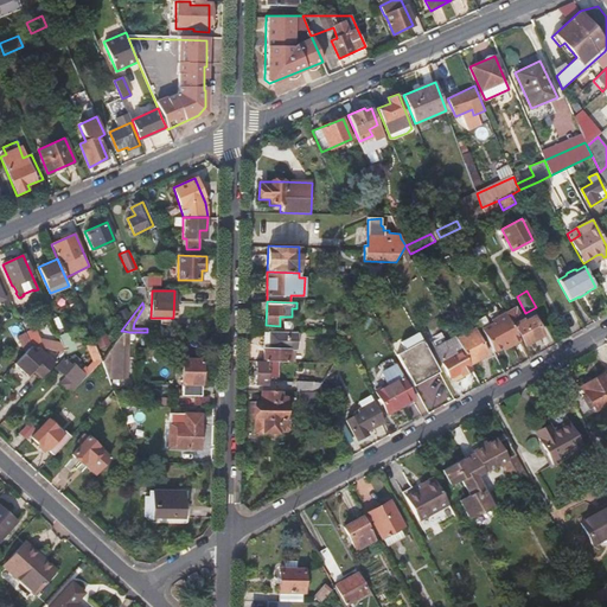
[(492,321),(481,328),(493,351),(502,346),(503,349),(521,339),(512,326),(505,312),(491,320),(492,321)]
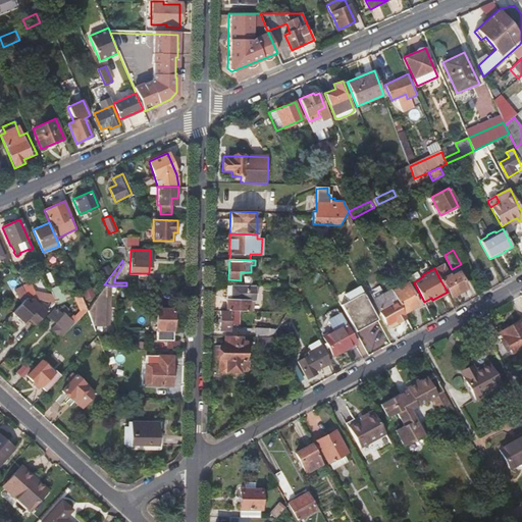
[(448,276),(440,280),(448,292),(451,298),(466,289),(458,273),(450,278),(448,276)]
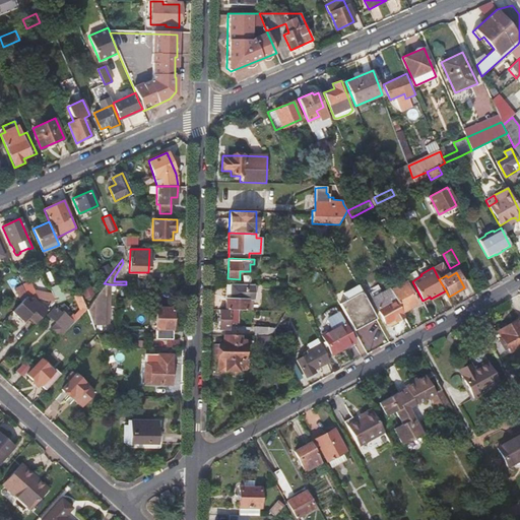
[(296,281),(290,286),(302,286),(305,280),(299,276),(296,281)]
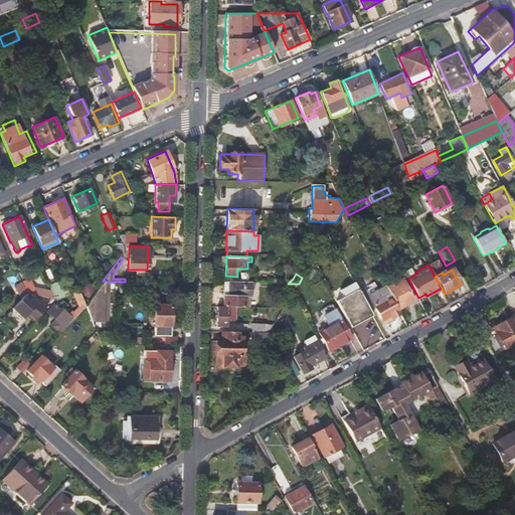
[(29,279),(20,283),(25,294),(24,294),(33,296),(55,300),(52,292),(51,290),(35,291),(29,279)]
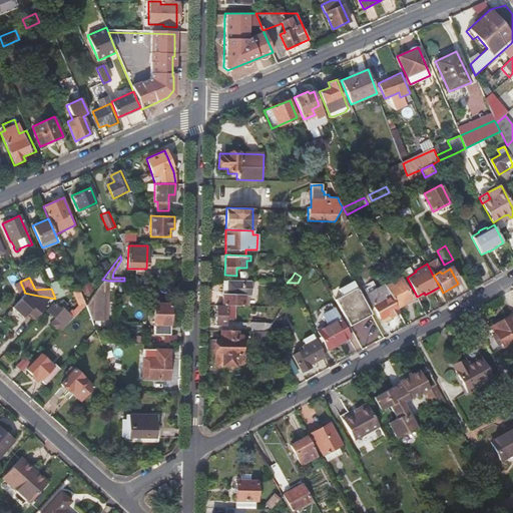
[(401,278),(385,286),(397,308),(413,300),(401,278)]
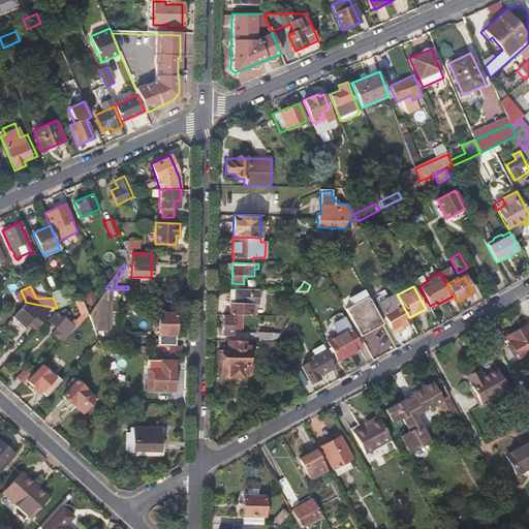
[(113,289),(107,288),(89,314),(95,331),(111,331),(113,289)]
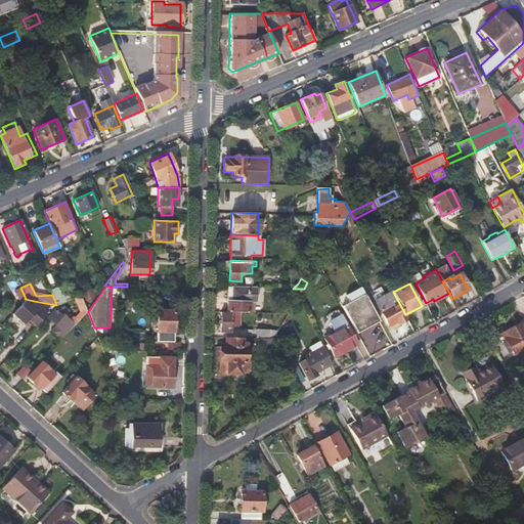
[(258,288),(231,287),(231,294),(227,294),(227,311),(239,312),(251,312),(251,302),(257,302),(258,288)]
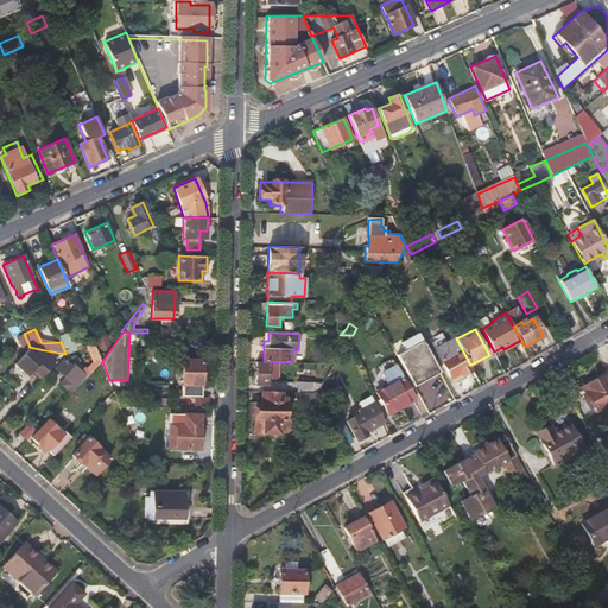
[(401,342),(406,349),(423,340),(419,333),(401,342)]
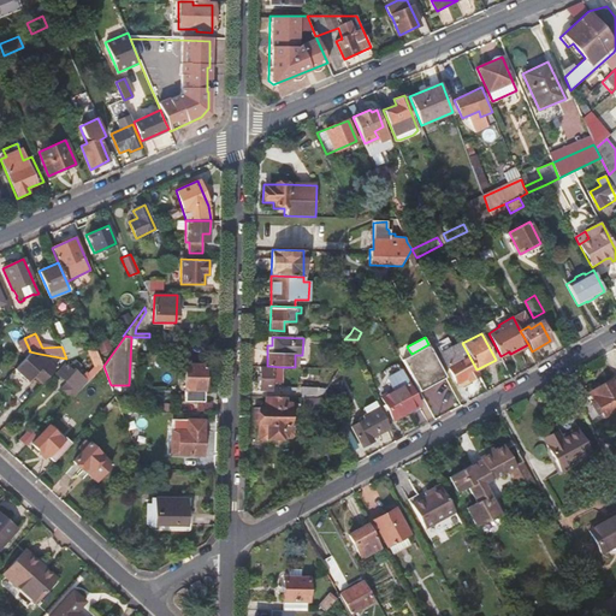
[(16,347),(25,356),(29,353),(29,351),(30,351),(24,338),(16,347)]
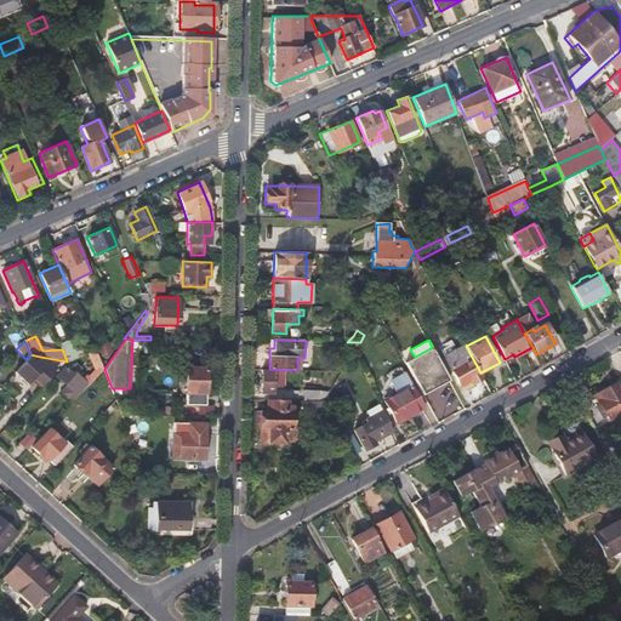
[(465,345),(443,355),(460,387),(471,381),(473,383),(483,379),(465,345)]
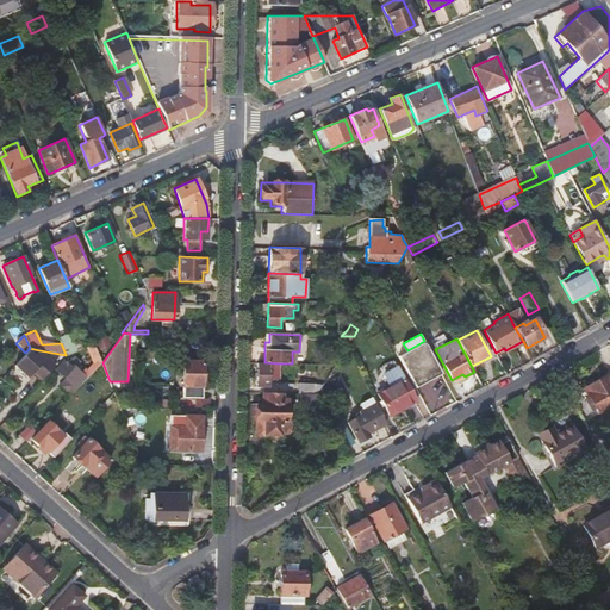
[(416,387),(442,374),(424,341),(408,350),(398,355),(416,387)]
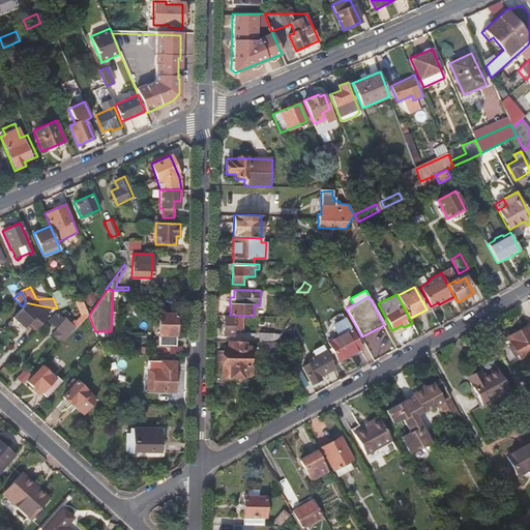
[(61,298),(54,300),(57,308),(58,310),(65,306),(61,298)]
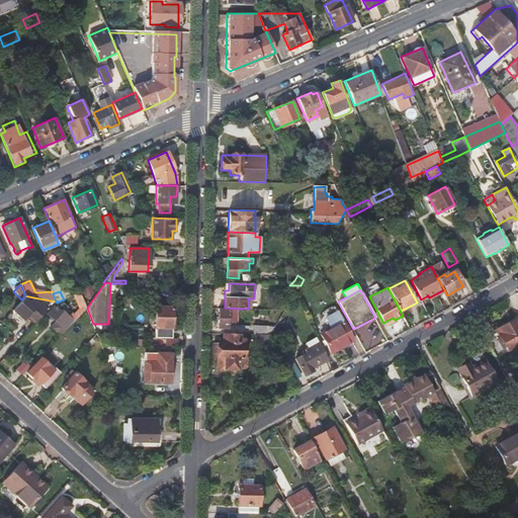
[(64,331),(73,321),(86,308),(86,307),(85,305),(80,293),(80,292),(74,294),(72,295),(78,311),(73,316),(71,314),(69,317),(64,313),(68,309),(62,304),(57,309),(55,308),(48,316),(55,323),(49,329),(58,337),(64,331)]
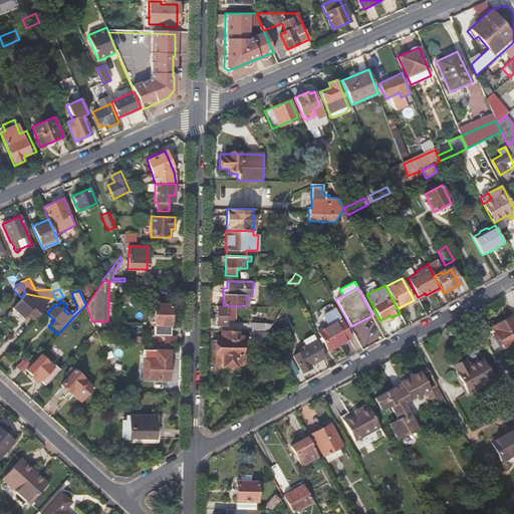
[(27,313),(35,320),(46,307),(33,295),(29,299),(24,294),(21,297),(11,308),(22,318),(27,313)]
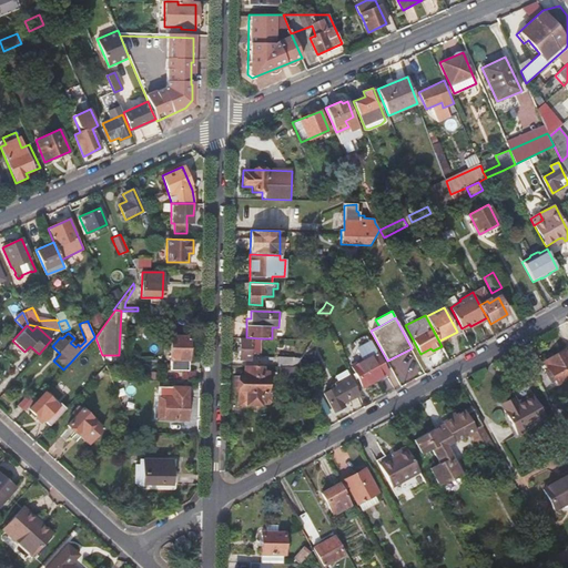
[(171,371),(188,371),(189,336),(170,336),(171,371)]
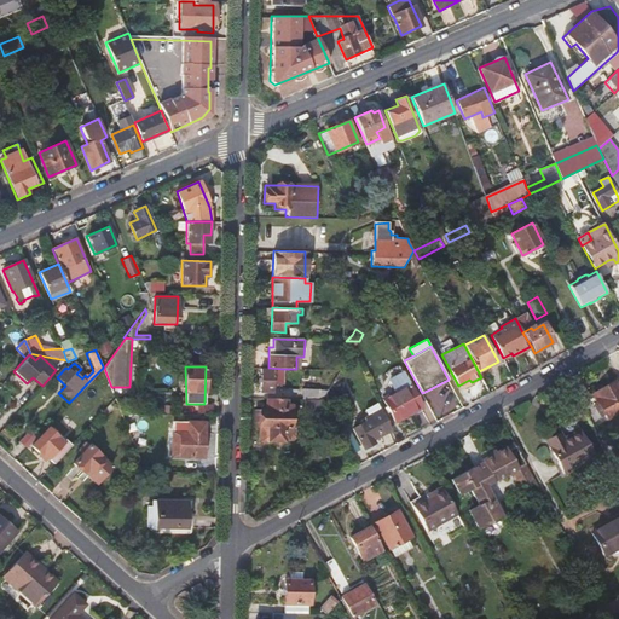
[(282,383),(283,369),(268,368),(260,368),(260,392),(273,392),(273,383),(282,383)]
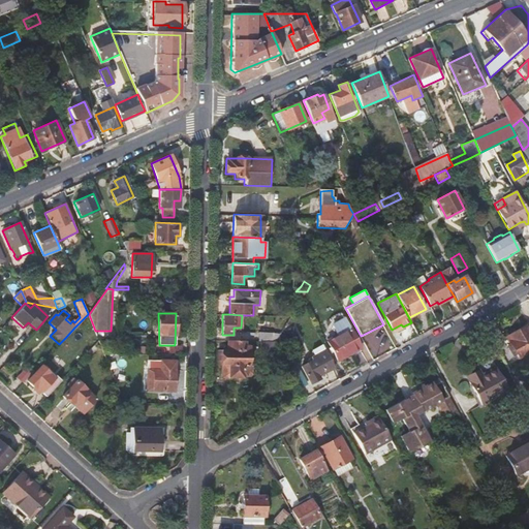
[(332,324),(338,335),(327,341),(338,361),(361,348),(344,317),(332,324)]
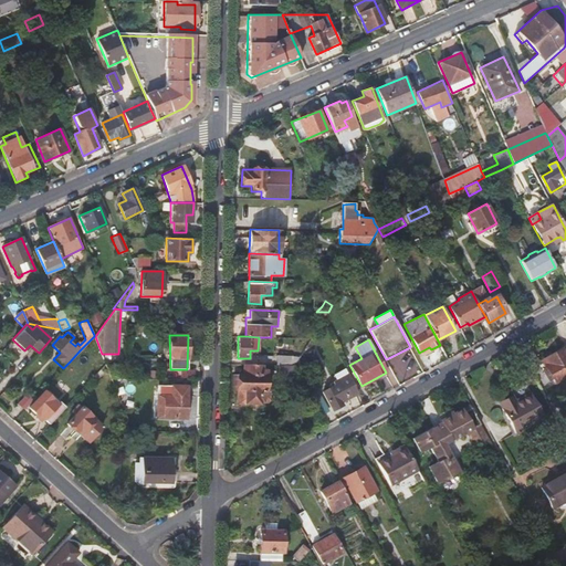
[(314,348),(306,353),(312,360),(318,357),(314,348)]
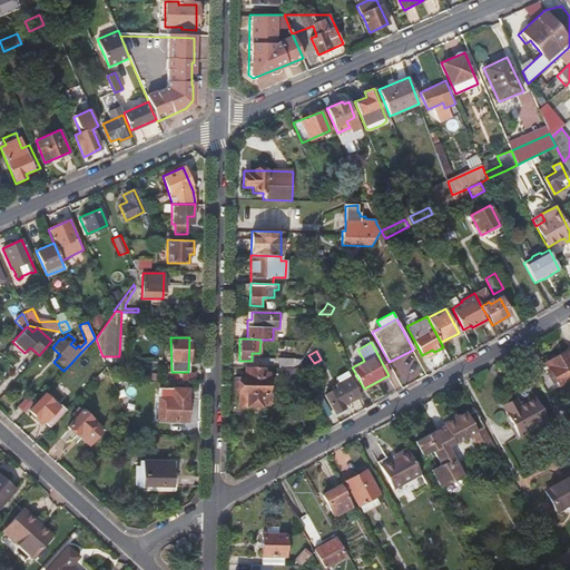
[(569,379),(569,357),(566,351),(546,362),(559,385),(569,379)]
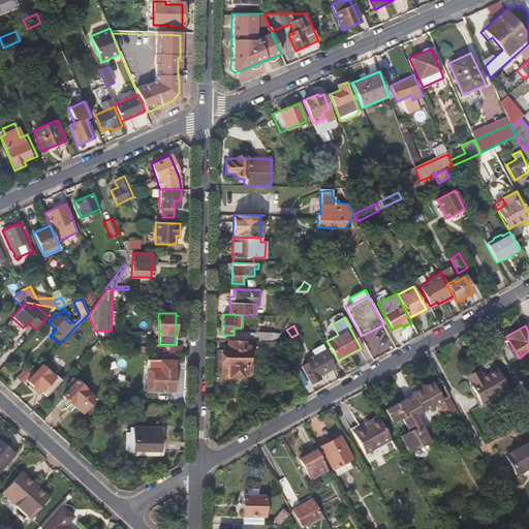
[(258,333),(258,342),(259,342),(275,343),(281,334),(258,333)]
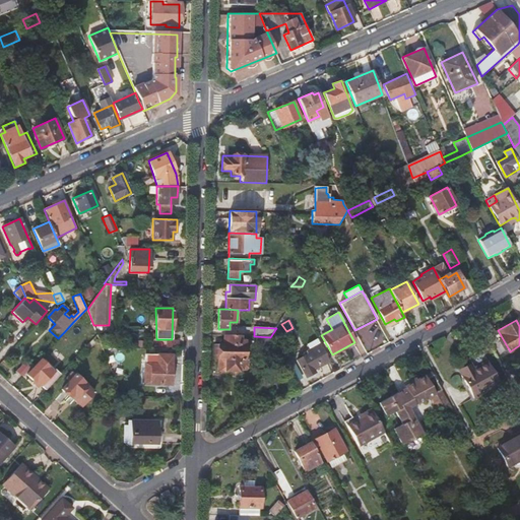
[(218,345),(217,360),(217,371),(239,372),(240,369),(246,370),(248,368),(248,361),(247,360),(244,360),(245,350),(248,351),(248,347),(250,347),(250,340),(242,340),(242,336),(223,335),(223,345),(218,345)]
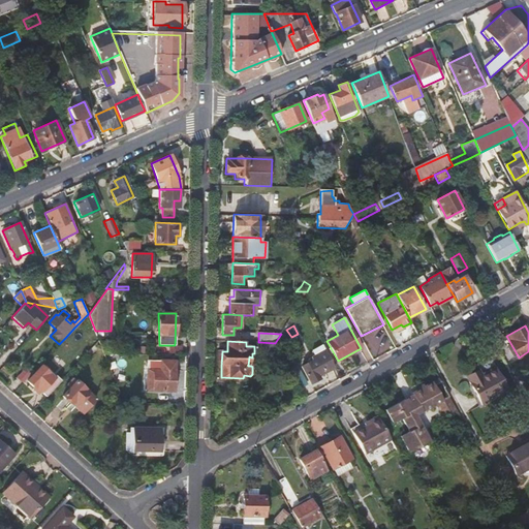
[(260,352),(280,352),(275,343),(259,342),(260,352)]
